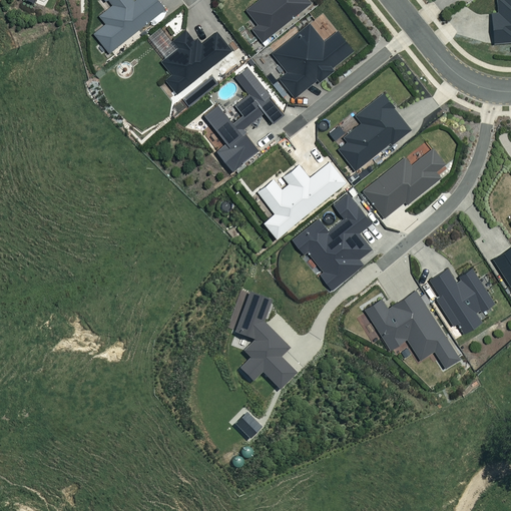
[(92,34),(106,54),(164,10),(156,0),(134,0),(132,2),(130,0),(101,0),(102,1),(106,0),(111,6),(97,17),(104,25),(92,34)]
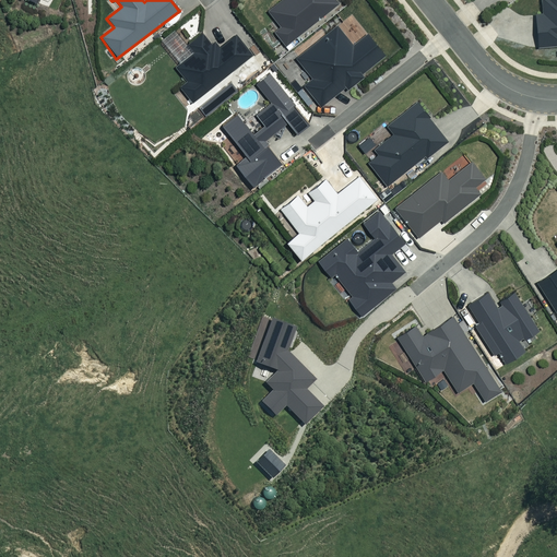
[(272,33),(283,47),(339,4),(335,0),(283,0),(268,12),(280,27),(272,33)]
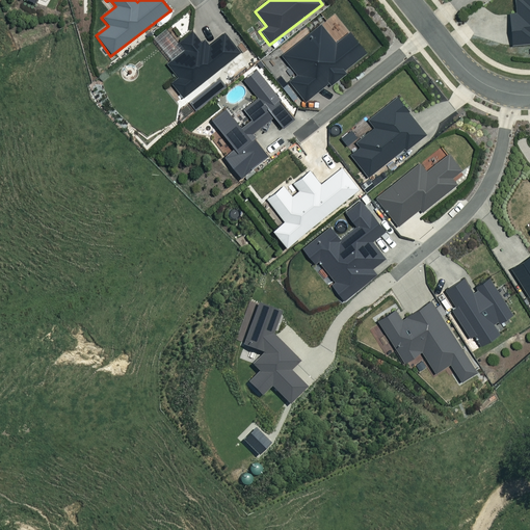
[(507,14),(510,47),(529,45),(529,0),(513,0),(515,14),(507,14)]
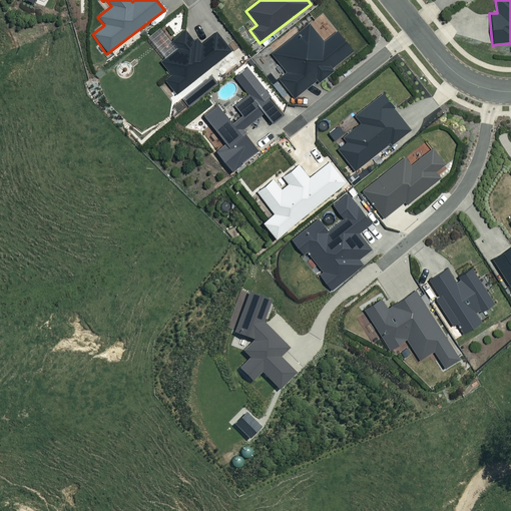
[(276,79),(292,99),(316,80),(318,82),(332,71),(331,69),(353,51),(336,31),(323,41),(308,22),(269,54),(284,72),(276,79)]
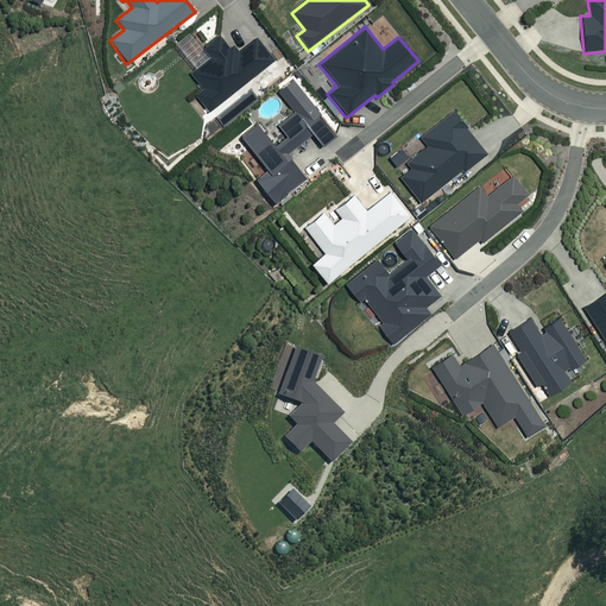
[(193,95),(208,114),(275,61),(256,38),(237,52),(232,46),(229,49),(219,36),(203,48),(210,57),(189,74),(201,88),(193,95)]
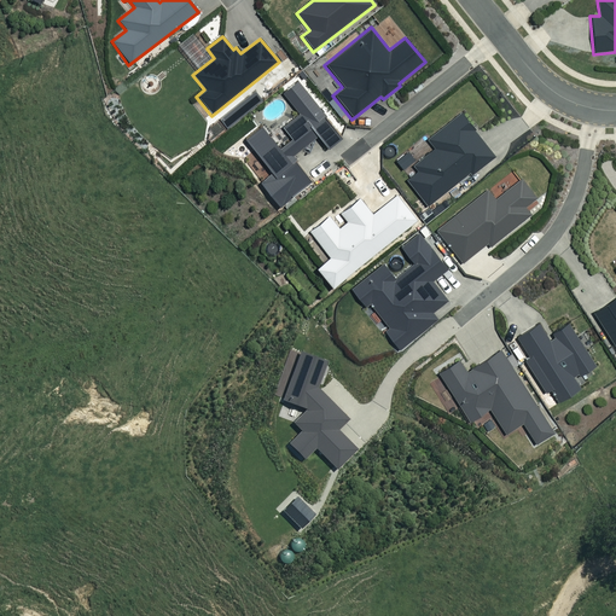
[(261,182),(279,207),(311,181),(292,157),(317,138),(326,149),(341,138),(296,81),(280,93),(297,114),(282,127),(291,139),(279,149),(261,127),(245,139),(272,174),(261,182)]
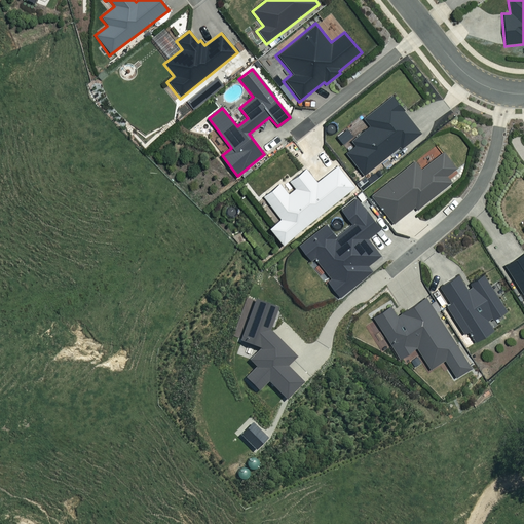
[(363,178),(419,134),(402,112),(403,111),(391,96),(363,118),(369,126),(349,141),(353,146),(343,154),(363,178)]
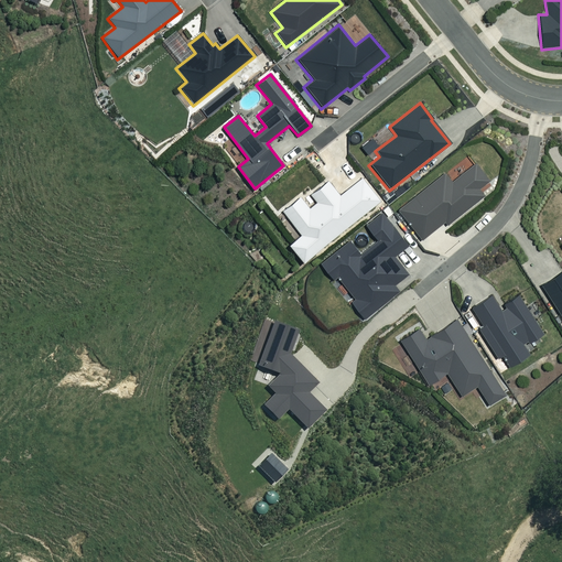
[(397,211),(421,241),(444,223),(446,226),(484,196),(478,190),(488,182),(474,164),(451,183),(443,173),(397,211)]
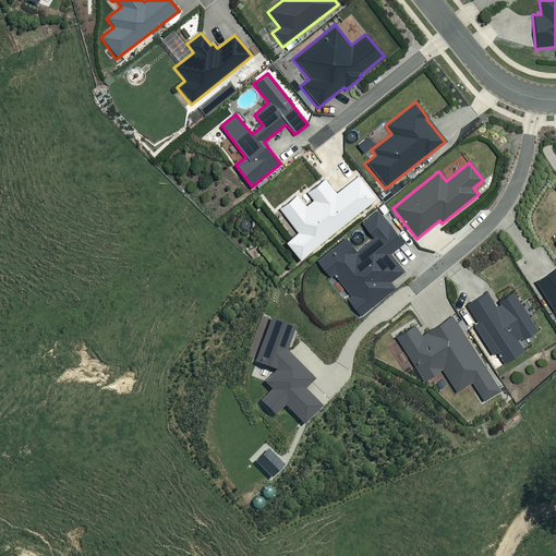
[(287,243),(299,260),(376,201),(357,177),(336,193),(325,179),(305,193),(312,201),(305,206),(298,196),(281,209),(300,233),(287,243)]
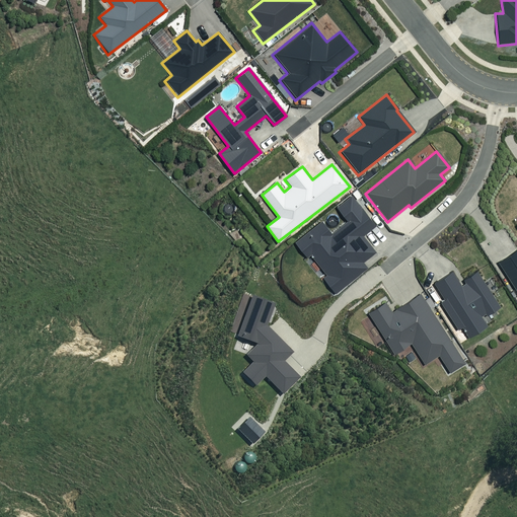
[(322,279),(335,294),(367,269),(363,264),(377,253),(364,236),(377,227),(351,194),(334,206),(347,223),(330,235),(319,222),(294,241),(306,256),(309,253),(326,276),(322,279)]
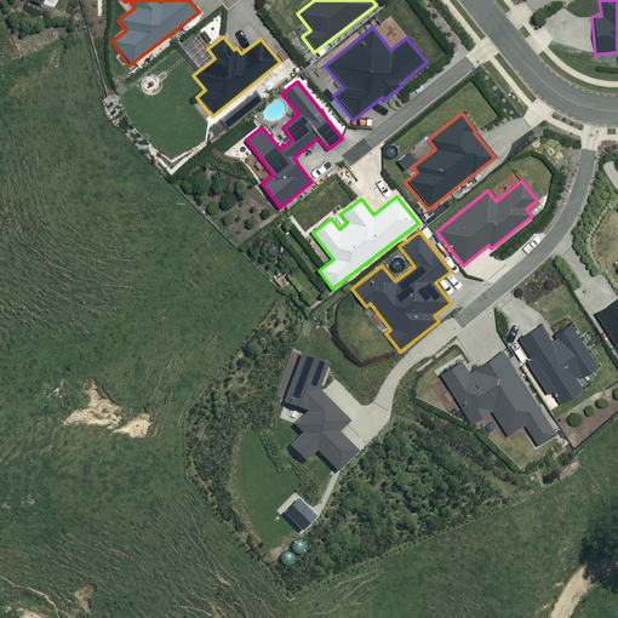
[(617,298),(594,314),(617,352),(617,268),(616,270),(617,273),(617,298)]
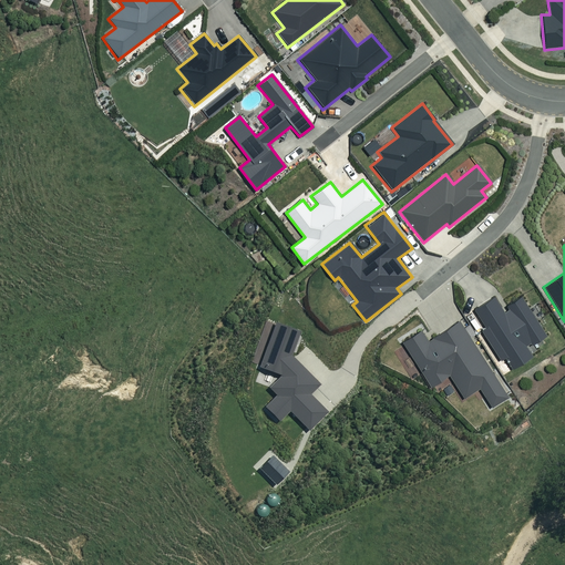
[(504,358),(511,369),(531,357),(524,347),(530,343),(530,345),(544,336),(520,297),(506,306),(509,310),(504,314),(493,297),(472,310),(484,328),(480,331),(499,361),(504,358)]
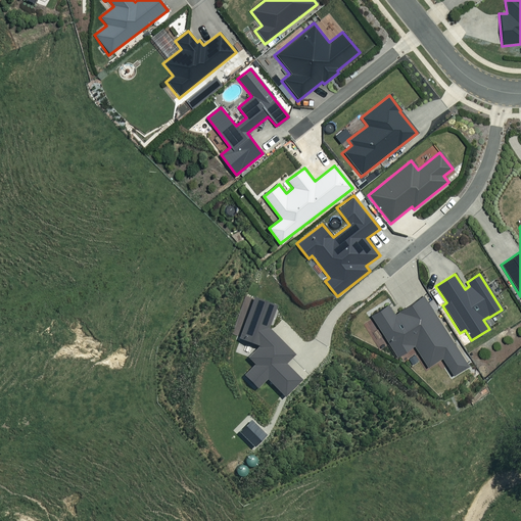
[(452,377),(467,367),(423,296),(392,315),(386,305),(370,316),(395,358),(413,346),(427,369),(441,360),(452,377)]
